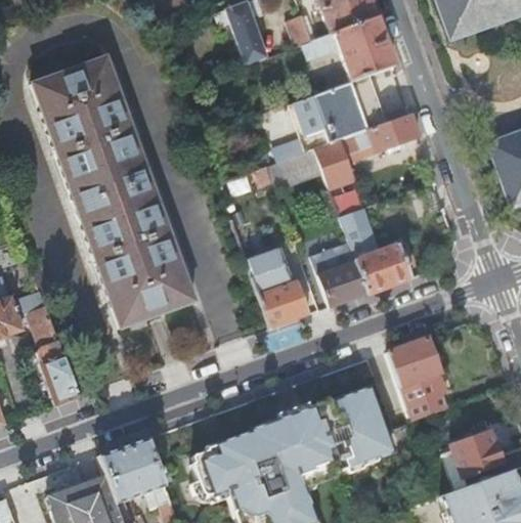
[(171,20),(192,12),(187,0),(152,0),(161,24),(171,20)]
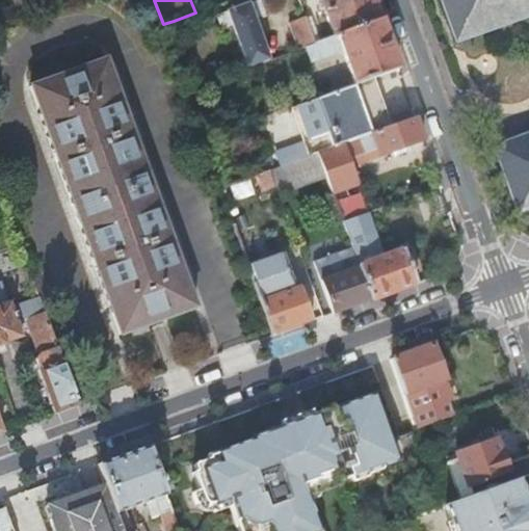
[(245,69),(271,59),(258,20),(270,16),(264,0),(261,0),(252,3),(250,3),(225,12),(225,14),(214,18),(219,33),(231,29),(245,69)]
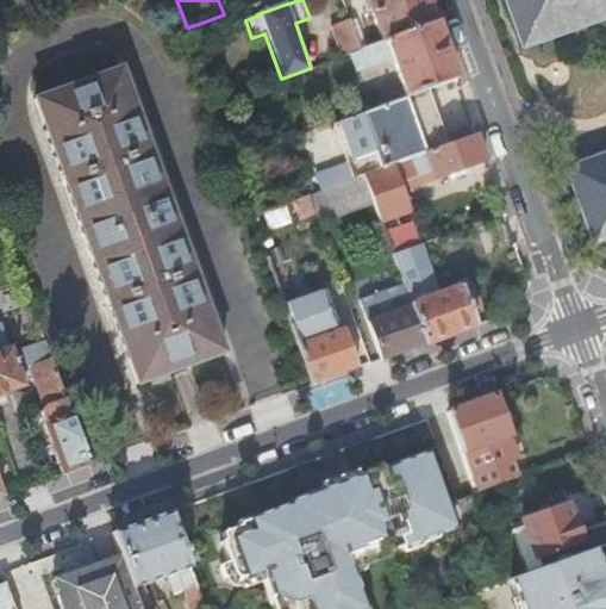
[(372,0),(387,41),(439,22),(431,0),(372,0)]
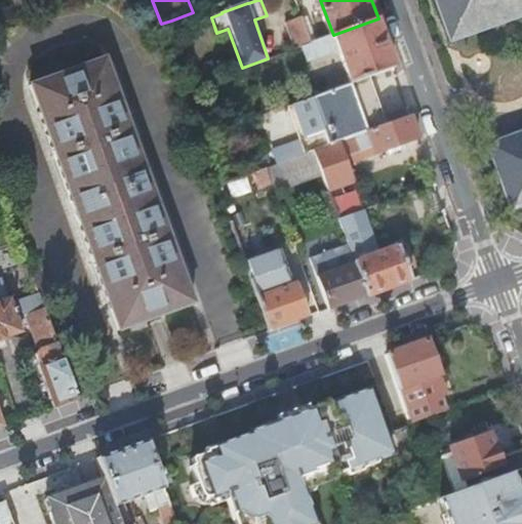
[(439,0),(454,38),(521,13),(521,132),(494,143),(518,208),(521,207),(521,0),(439,0)]
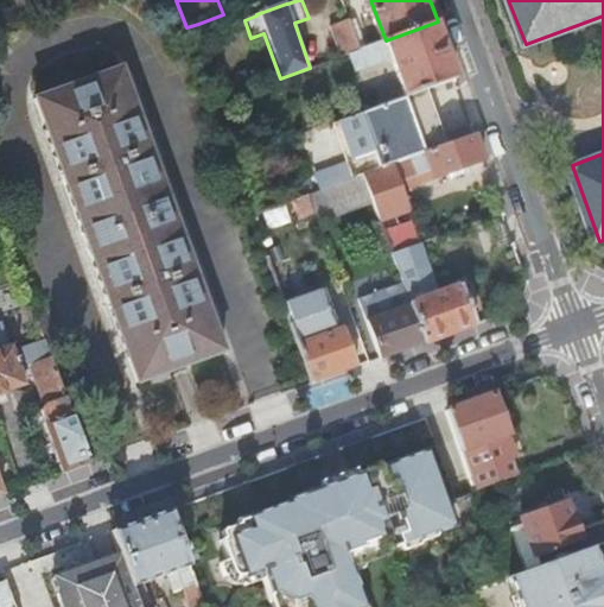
[(343,56),(353,52),(362,49),(351,19),(332,25),(343,56)]
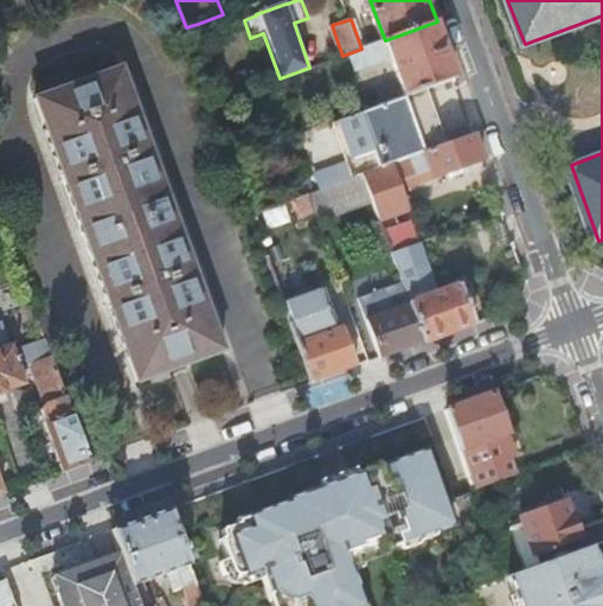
[(428,87),(457,76),(437,21),(385,40),(361,49),(352,52),(358,69),(395,56),(408,94),(428,87)]
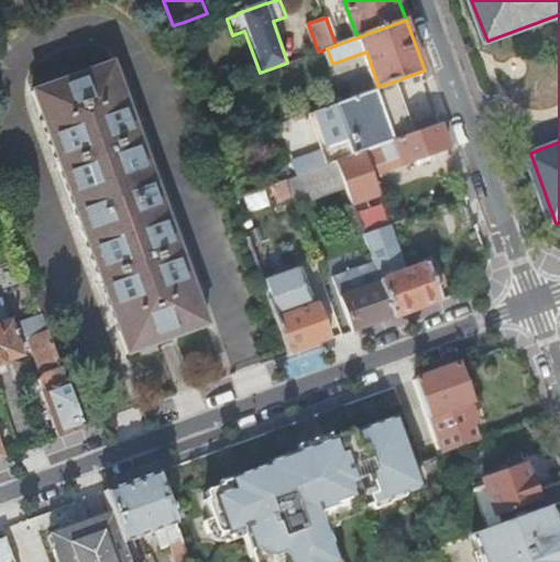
[(173,25),(178,41),(189,37),(184,22),(173,25)]
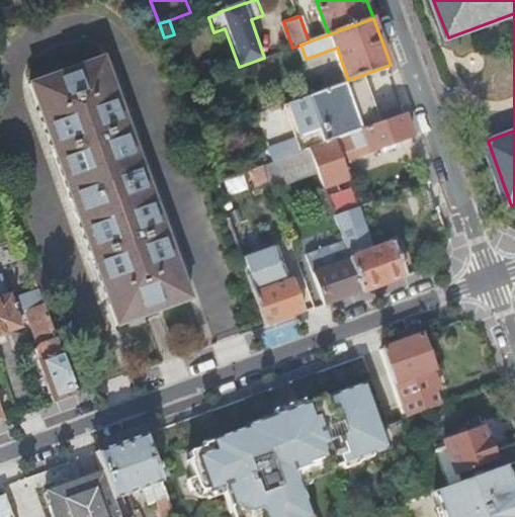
[(186,307),(184,300),(191,298),(105,57),(32,82),(117,325),(127,321),(130,327),(149,320),(147,315),(166,308),(168,314),(186,307)]
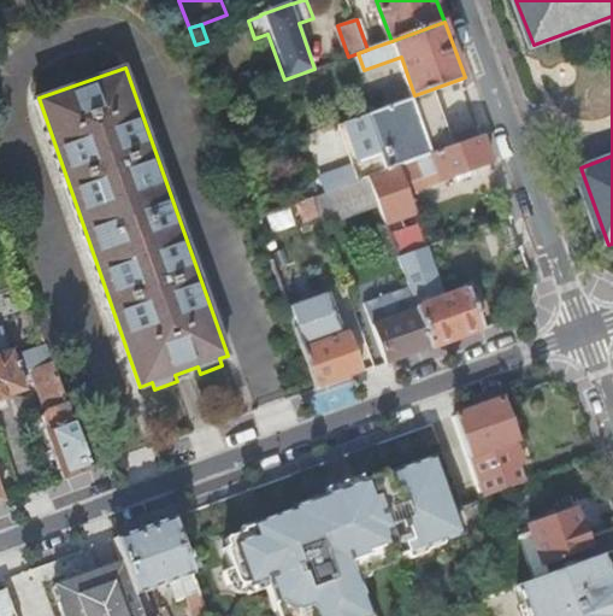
[(366,177),(371,175),(402,164),(419,158),(455,145),(453,135),(435,88),(414,95),(346,121),(360,160),(366,177)]
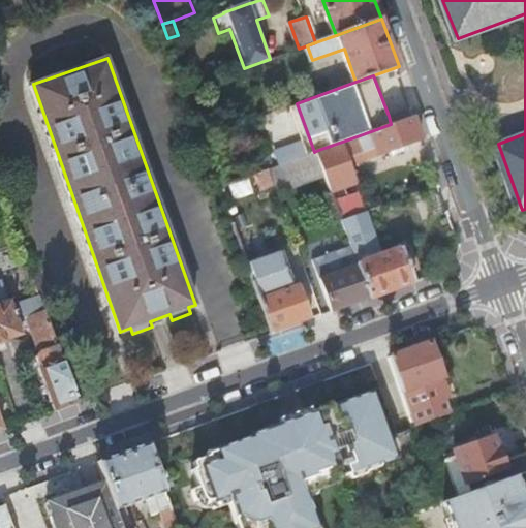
[(413,106),(389,116),(391,124),(416,115),(413,106)]
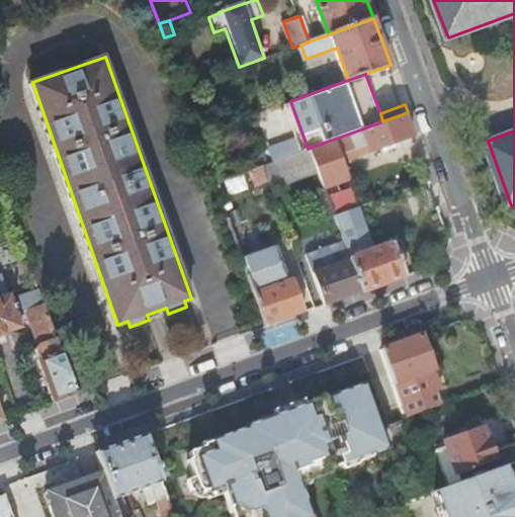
[(320,171),(326,187),(351,178),(344,160),(416,135),(408,112),(382,121),(352,133),(338,138),(312,147),(320,171)]
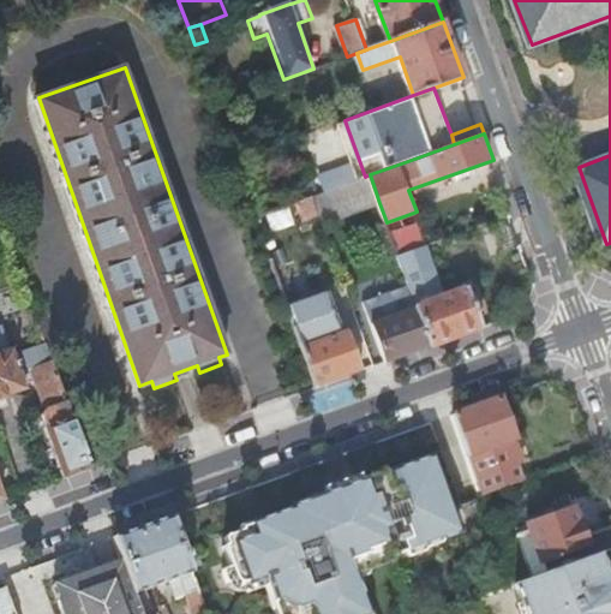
[(330,189),(365,177),(359,160),(324,173),(330,189)]
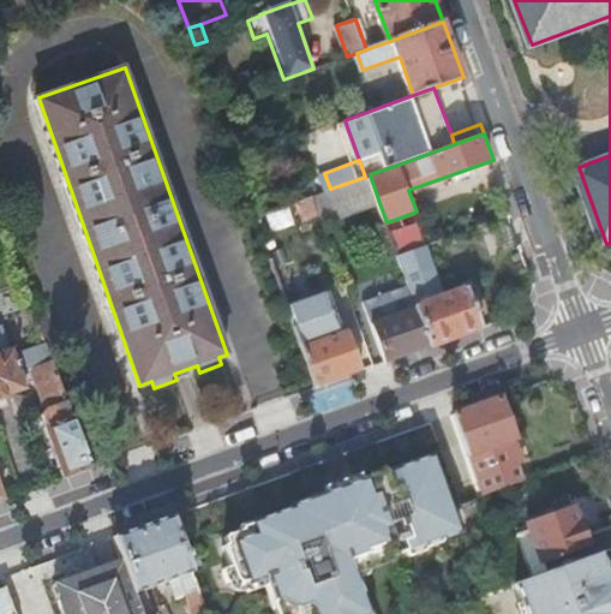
[(330,189),(329,190),(339,218),(379,203),(370,174),(365,177),(330,189)]
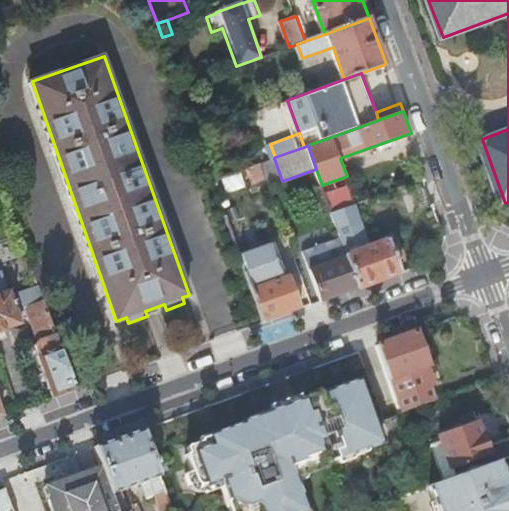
[(274,158),(261,163),(269,186),(282,181),(274,158)]
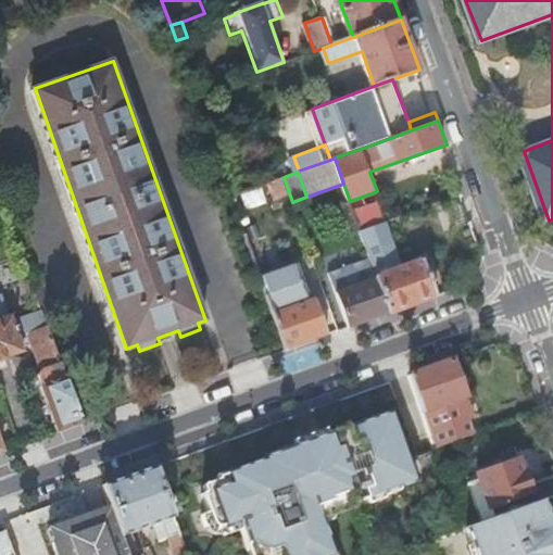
[(274,209),(292,202),(284,177),(265,184),(274,209)]
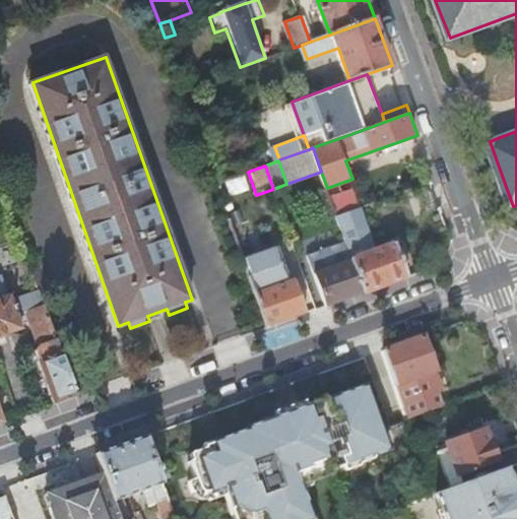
[(369,222),(343,232),(346,241),(366,292),(409,276),(398,243),(378,250),(369,222)]
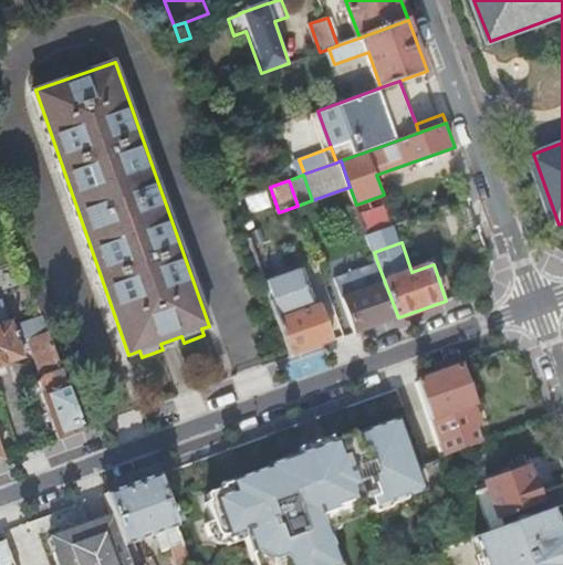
[(398,317),(377,262),(336,276),(344,297),(356,333),(398,317)]
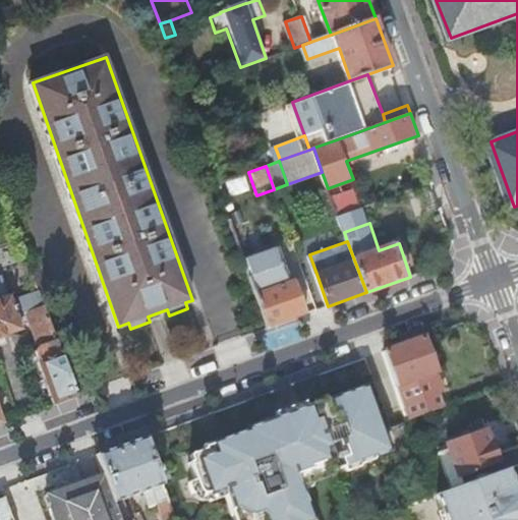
[(268,289),(288,282),(281,264),(262,271),(268,289)]
